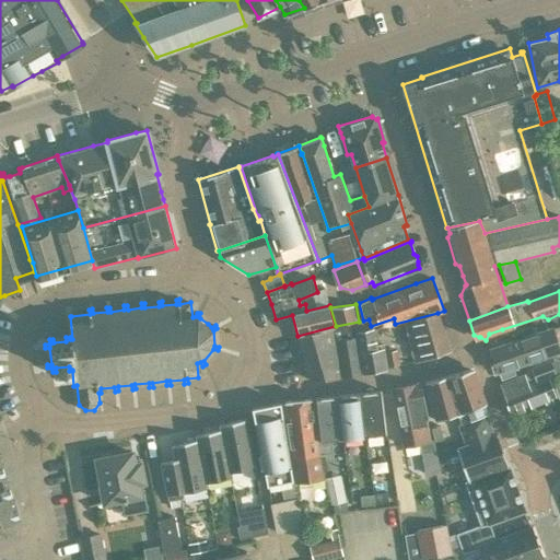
[(404,322),(410,345),(416,361),(448,350),(450,350),(438,313),(395,324),(396,325),(404,322)]
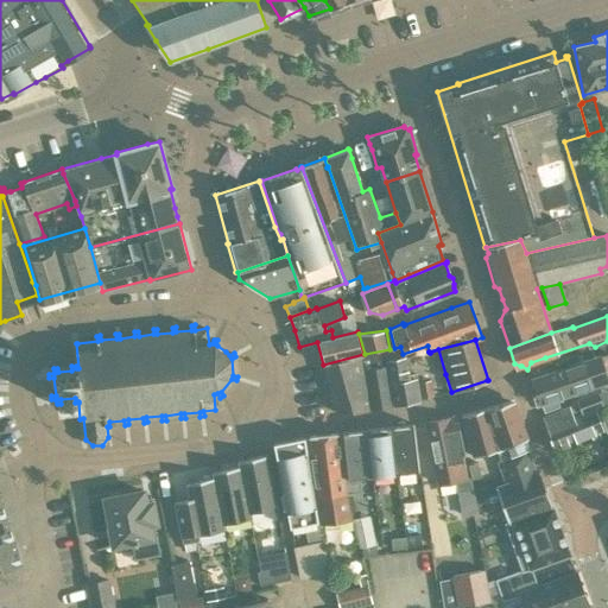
[(367,375),(373,409),(392,405),(388,386),(382,352),(371,354),(375,374),(367,375)]
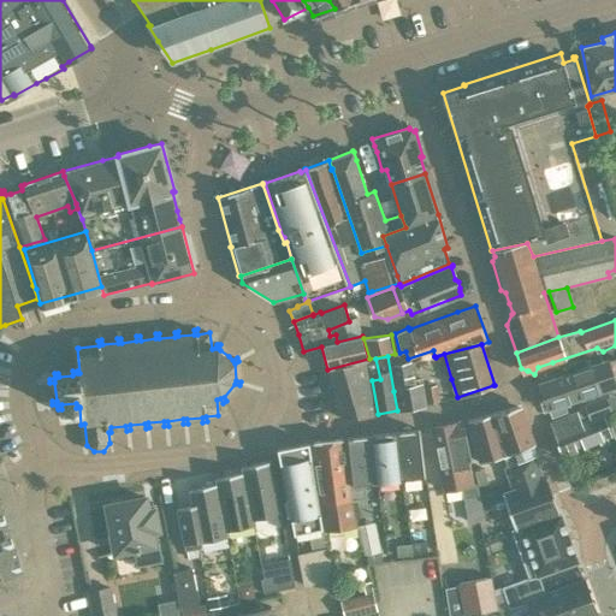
[(615,356),(557,378),(539,384),(551,418),(568,413),(564,403),(614,386),(615,384),(615,356)]
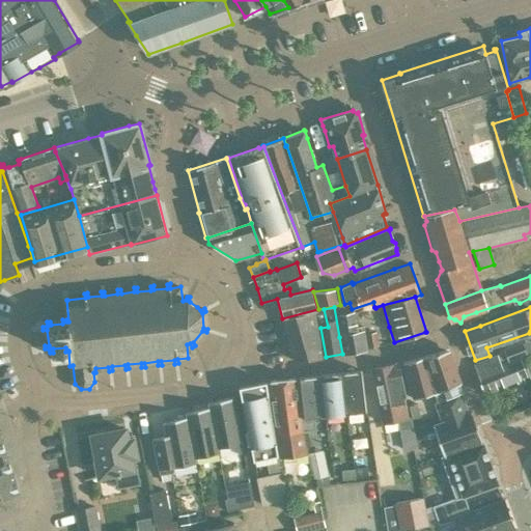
[(322,357),(326,357),(320,328),(328,327),(324,309),(317,311),(317,309),(282,318),(295,360),(322,357)]
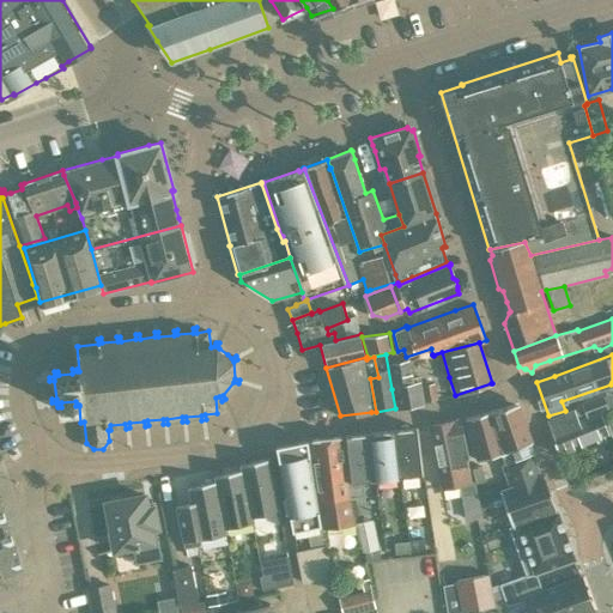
[(389,363),(394,389),(398,407),(424,402),(419,381),(414,381),(412,374),(411,374),(407,359),(389,363)]
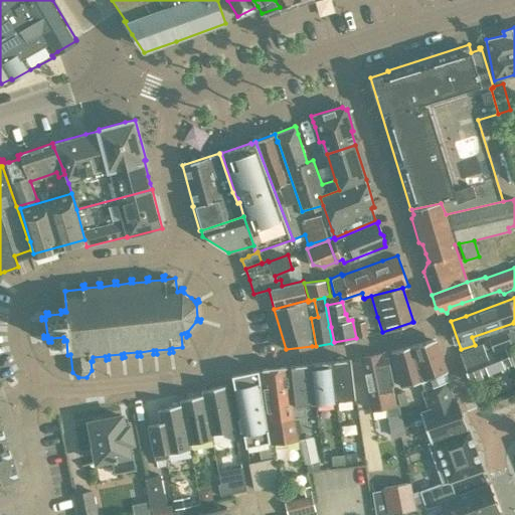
[(344,302),(342,302),(345,314),(346,314),(352,313),(349,302),(344,303),(344,302)]
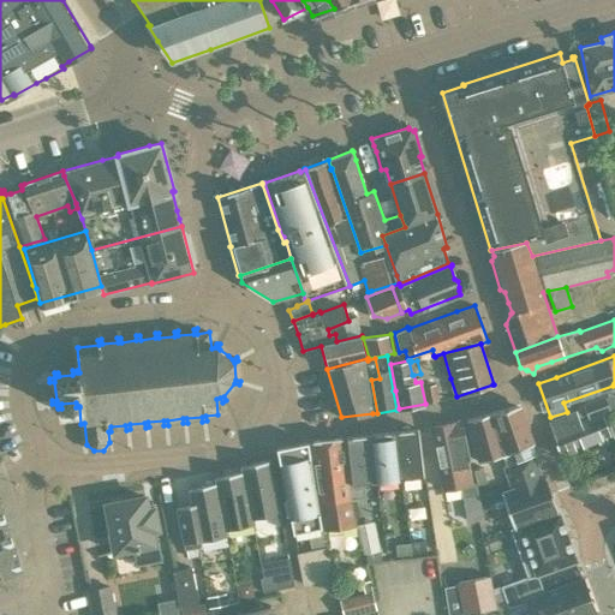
[(423,387),(427,404),(439,400),(435,384),(423,387)]
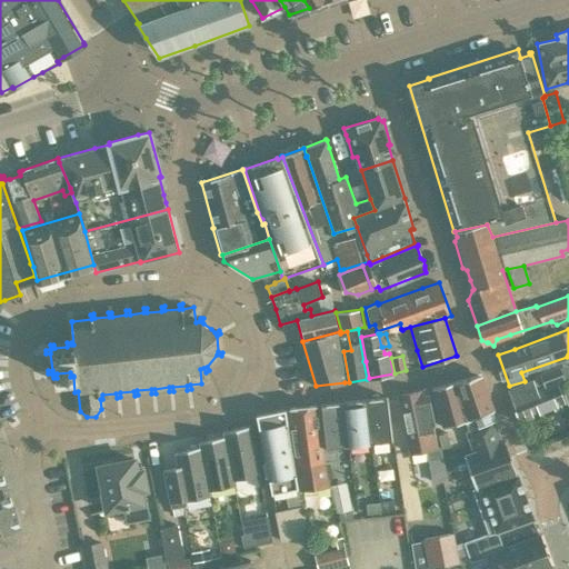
[(532,380),(532,381),(533,381),(538,393),(547,390),(546,388),(557,383),(563,381),(558,368),(540,376),(532,380)]
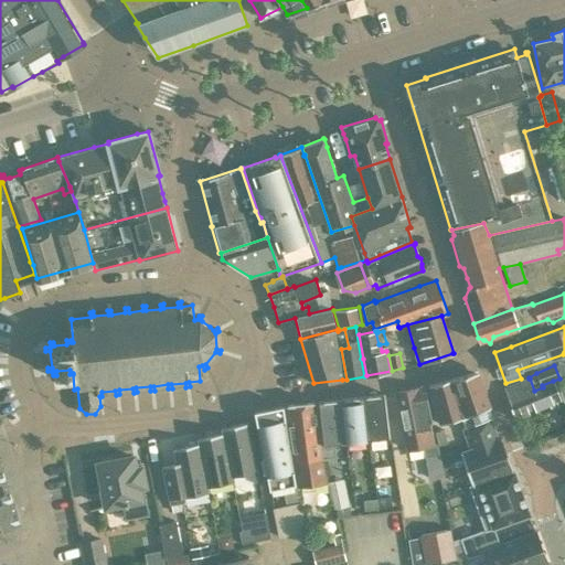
[(478,371),(451,379),(464,418),(461,418),(465,426),(465,427),(490,418),(494,416),(478,371)]
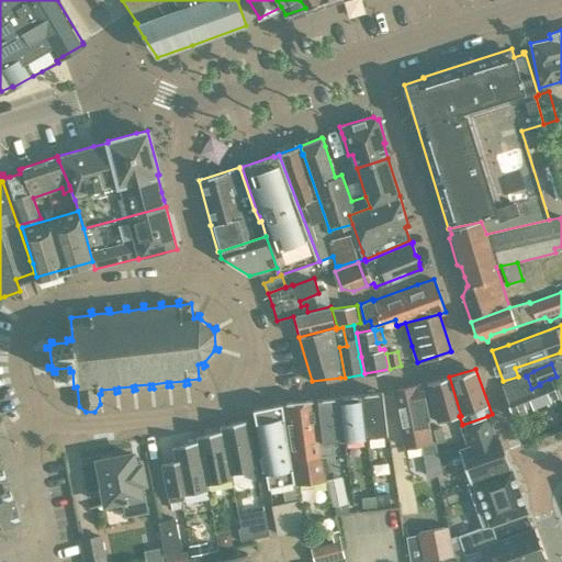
[(449,377),(426,383),(437,422),(459,415),(459,416),(461,416),(449,377)]
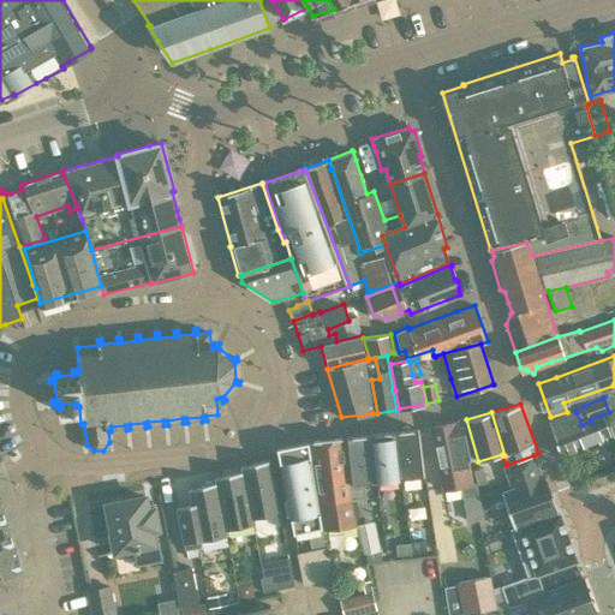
[(561,455),(597,440),(610,435),(602,415),(590,419),(591,422),(581,425),(577,412),(575,412),(549,422),(554,434),(553,435),(561,455)]
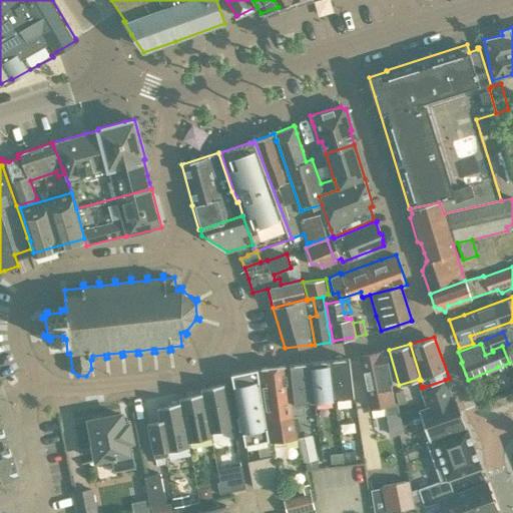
[(360,359),(360,360),(370,409),(395,404),(391,384),(393,383),(386,351),(362,356),(360,359)]
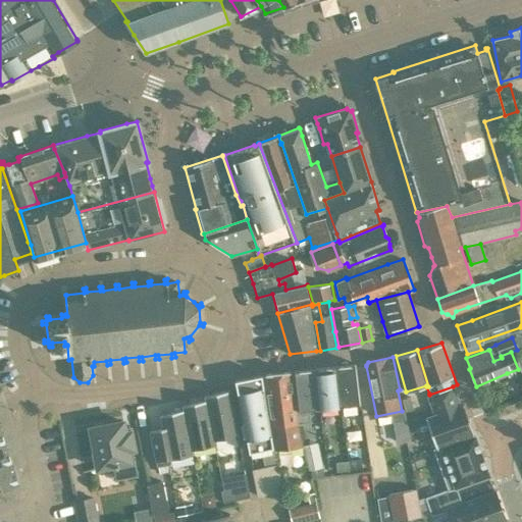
[(355,364),(334,366),(338,401),(340,406),(360,404),(357,380),(356,367),(355,364)]
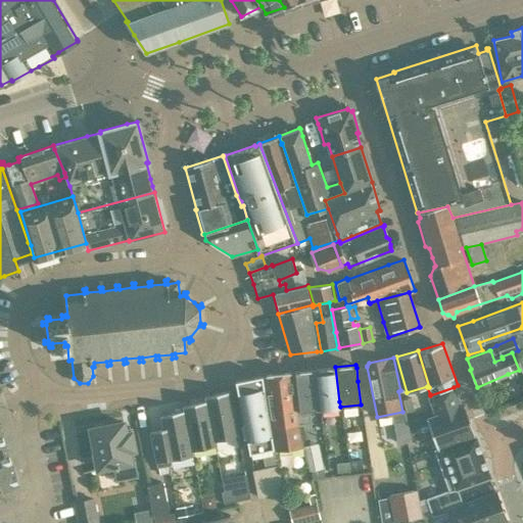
[(335,367),(315,369),(320,401),(321,409),(340,407),(339,401),(335,367)]
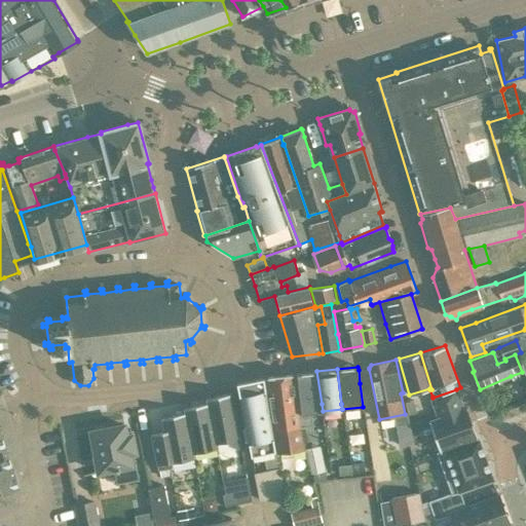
[(297,374),(294,374),(299,426),(312,424),(310,413),(323,411),(322,404),(316,371),(297,374)]
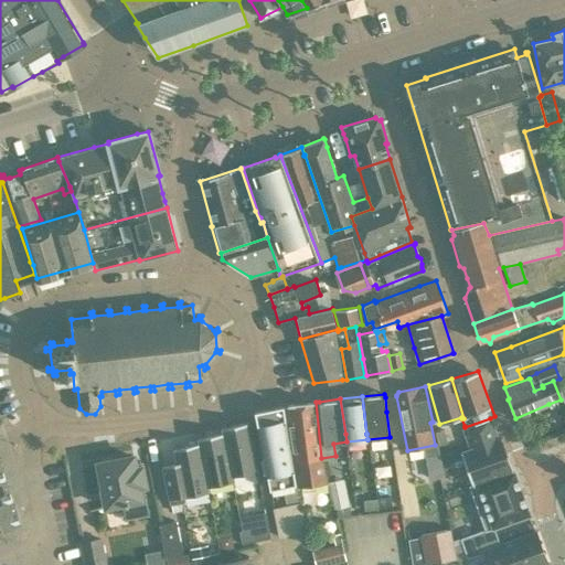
[(316,402),(285,405),(298,488),(309,486),(328,483),(322,460),(321,458),(316,402)]
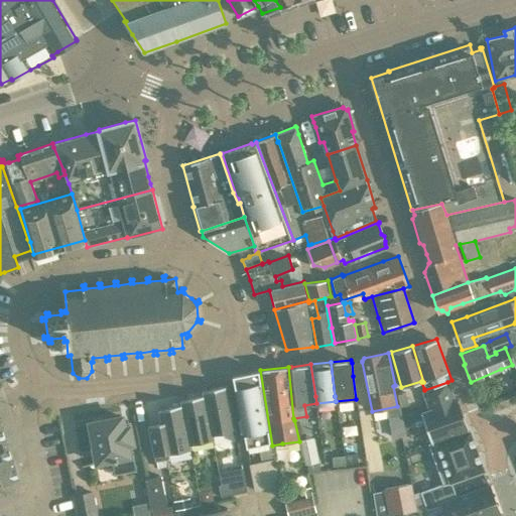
[(232,375),(246,446),(258,444),(260,460),(273,457),(270,441),(259,370),(232,375)]
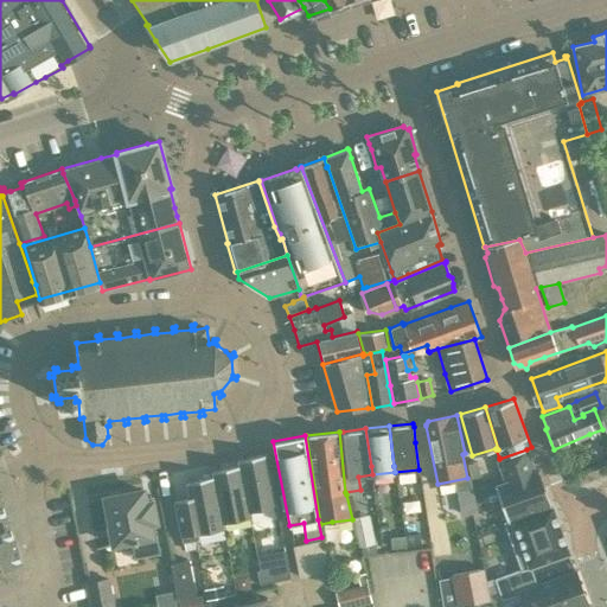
[(505,483),(496,486),(508,521),(551,505),(549,498),(544,487),(544,485),(543,481),(542,480),(538,471),(535,472),(526,449),(499,459),(499,458),(497,459),(505,483)]
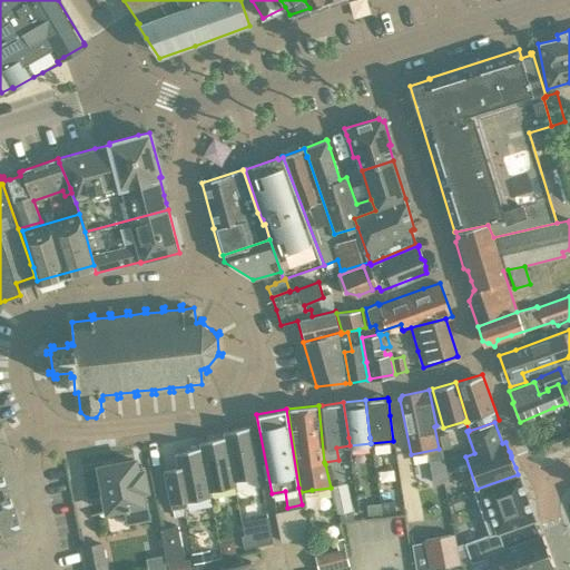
[(249,426),(223,431),(224,436),(225,436),(225,438),(234,480),(235,480),(259,475),(249,426)]
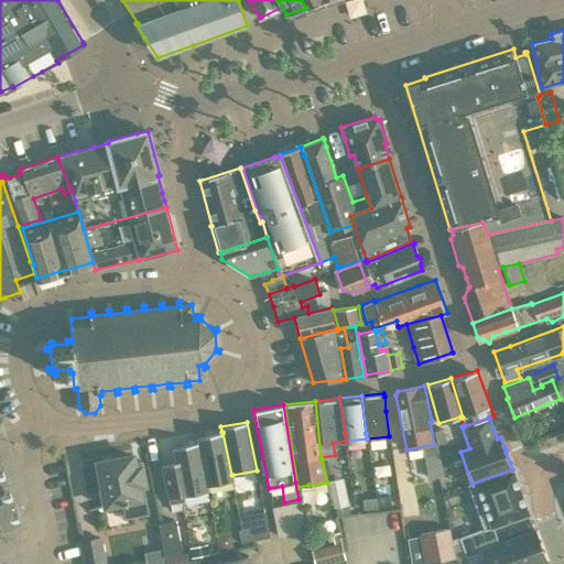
[(438,445),(447,442),(443,429),(434,431),(438,445)]
